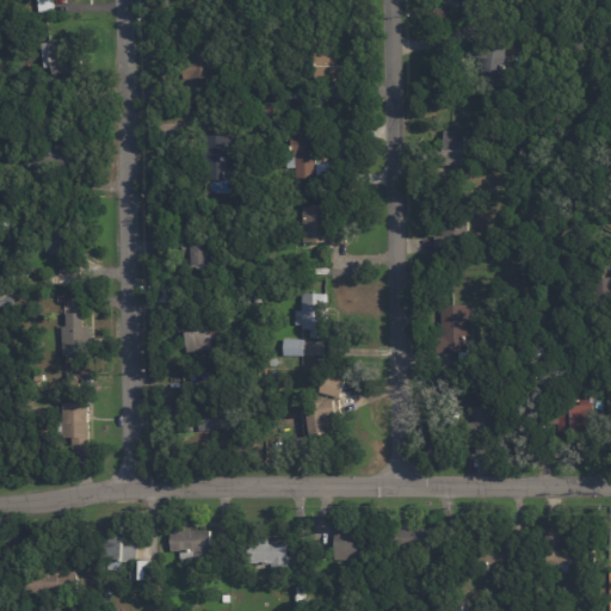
[(51,0),(45,0),(37,0),(37,11),(53,11),(51,0)]
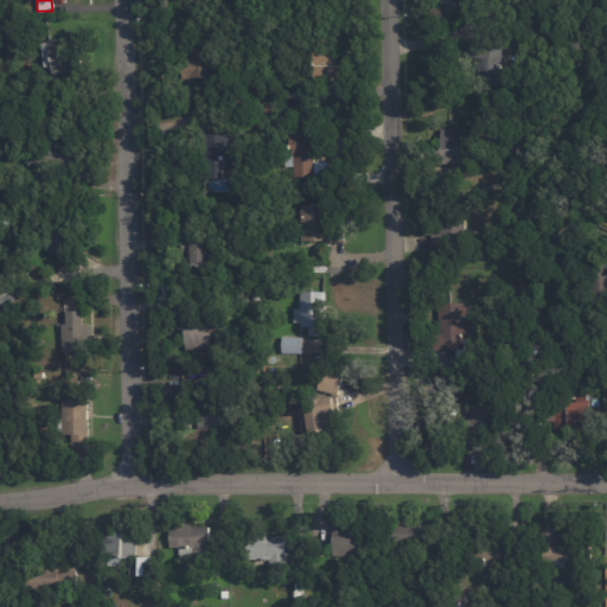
[(524,11),(524,1),(536,1),(536,16),(524,16),(524,11)]
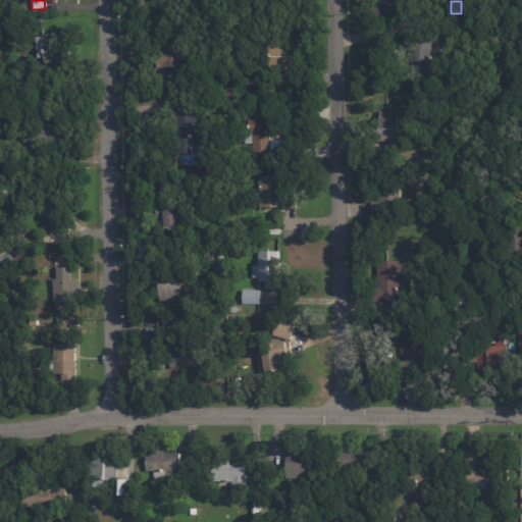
[(248,13),(248,3),(257,3),(257,13),(248,13)]
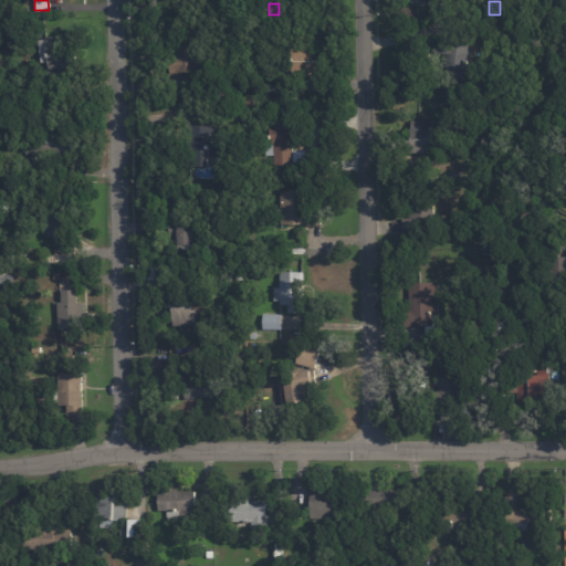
[(45,28),(44,18),(55,17),(56,27),(45,28)]
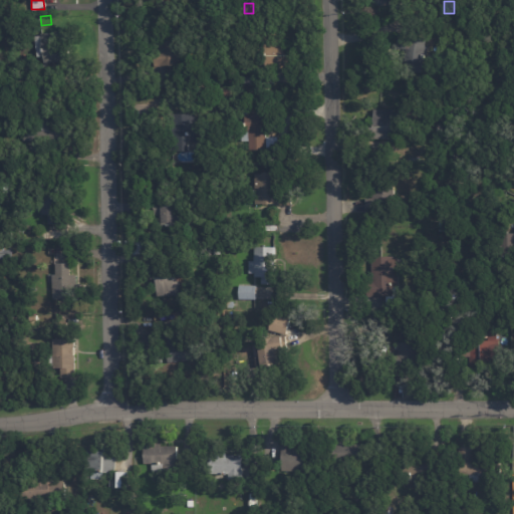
[(41,33),(32,35),(30,18),(38,17),(41,33)]
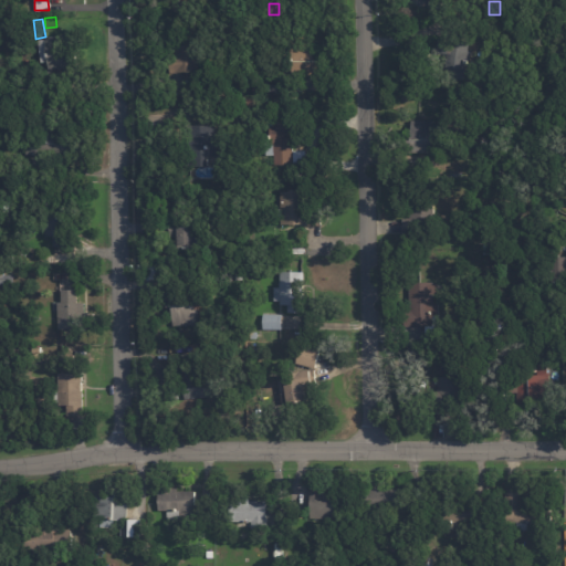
[(59,48),(59,55),(46,56),(44,38),(58,37),(59,48)]
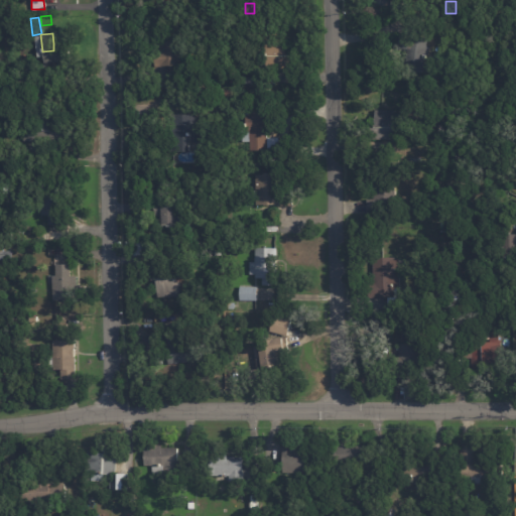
[(412,36),(428,38),(427,46),(430,46),(428,54),(428,59),(425,59),(423,71),(403,68),(408,35),(412,36)]
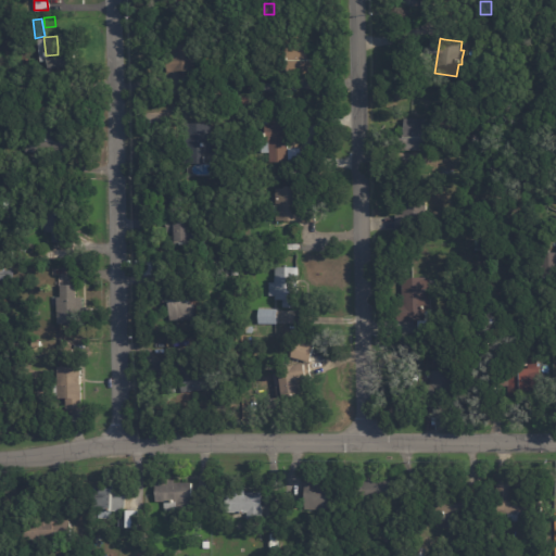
[(198,60),(198,72),(175,72),(175,70),(171,70),(171,57),(175,57),(175,40),(197,40),(198,60)]
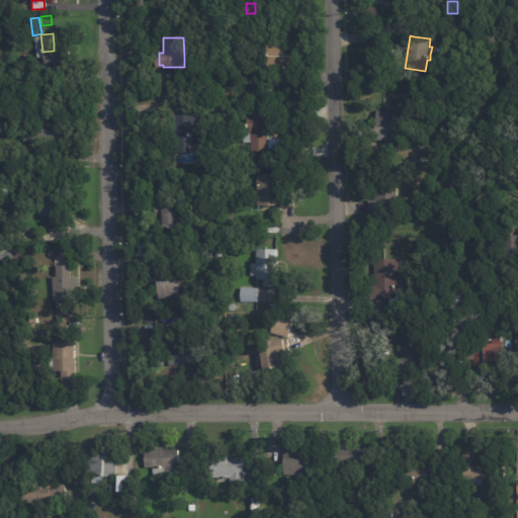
[(290,57),(295,57),(295,70),(272,70),(272,42),(289,42),(289,57),(290,57)]
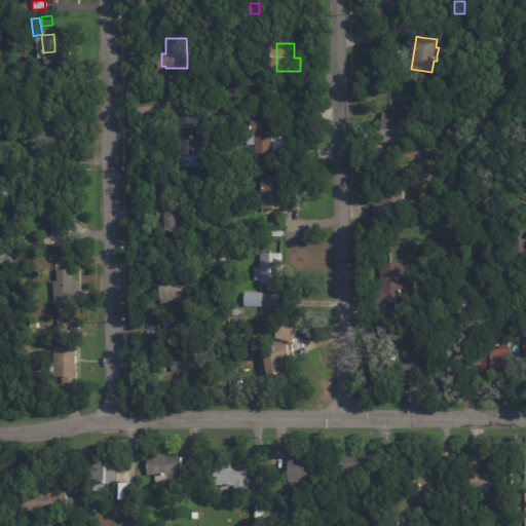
[(273,127),(273,142),(271,142),(271,154),(256,154),(254,110),(272,109),(273,127)]
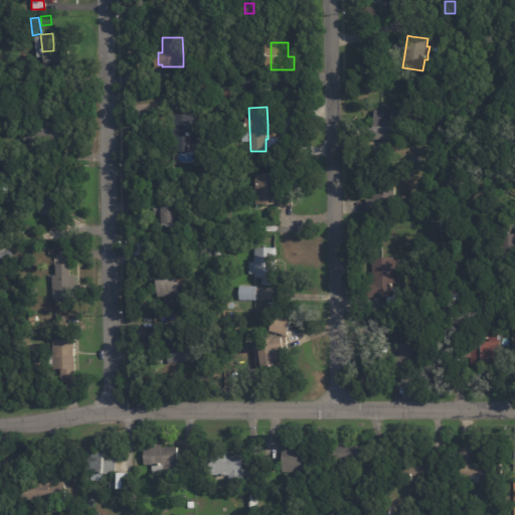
[(397,115),(397,140),(375,140),(375,110),(397,110),(397,115)]
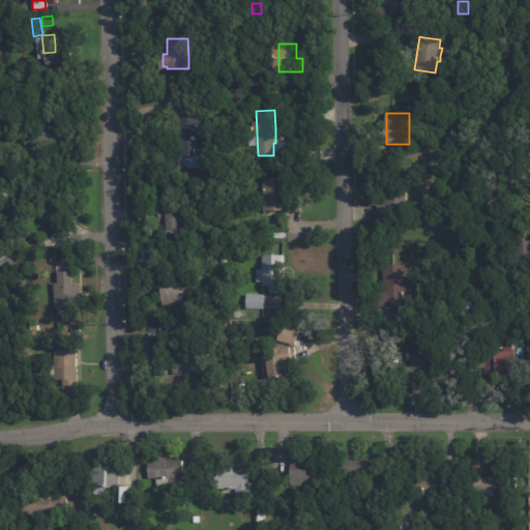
[(64,117),(64,131),(69,131),(68,149),(25,146),(26,131),(40,133),(41,116),(64,117)]
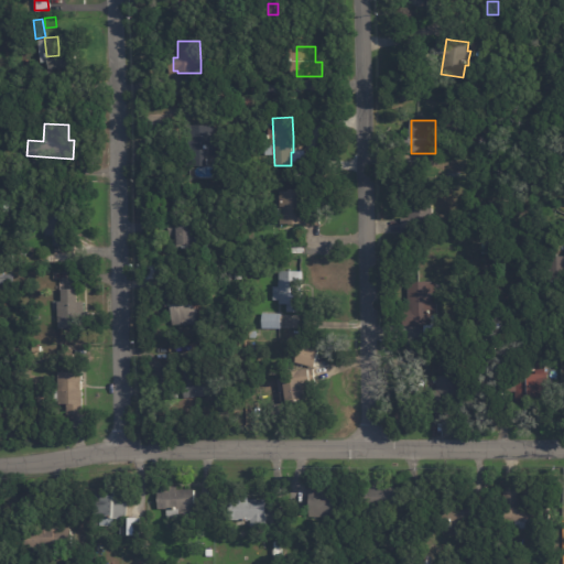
[(215,156),(208,156),(208,166),(192,166),(192,126),(215,126),(215,156)]
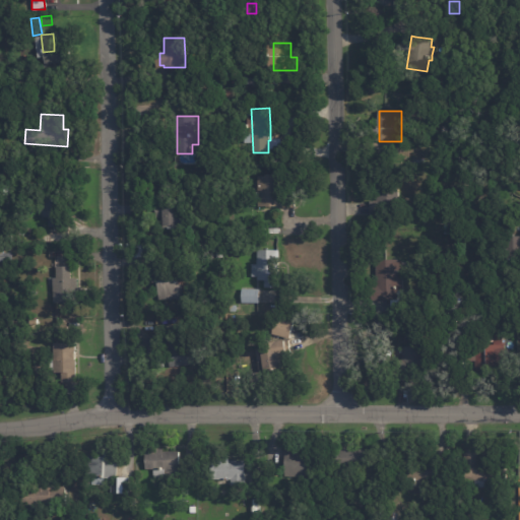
[(281,194),(297,194),(297,208),(259,209),(259,177),(284,176),(285,186),(281,186),(281,194)]
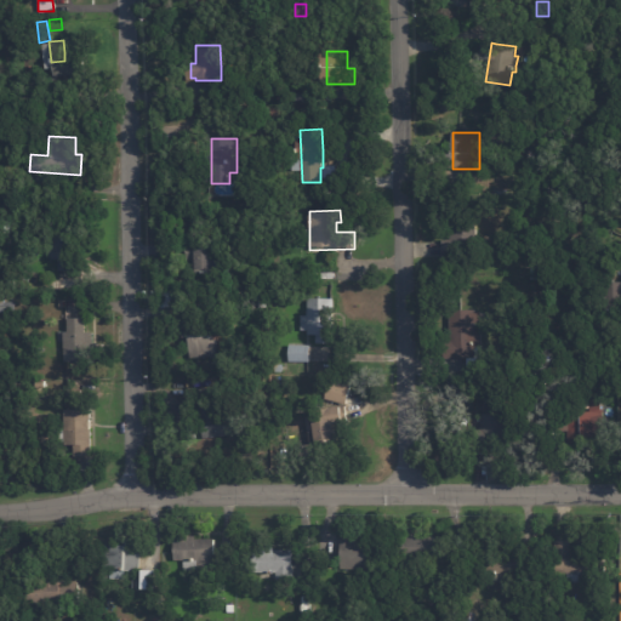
[(78,272),(60,272),(60,261),(51,260),(52,232),(80,233),(78,272)]
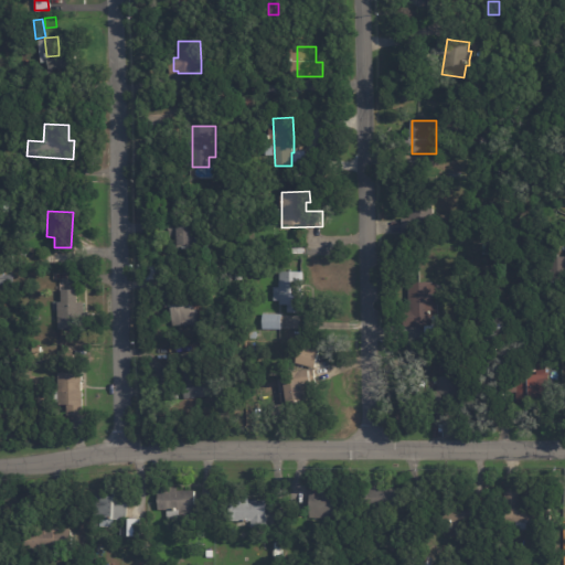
[(443,227),(443,230),(436,230),(436,235),(404,235),(404,219),(412,219),(412,216),(443,216),(443,227)]
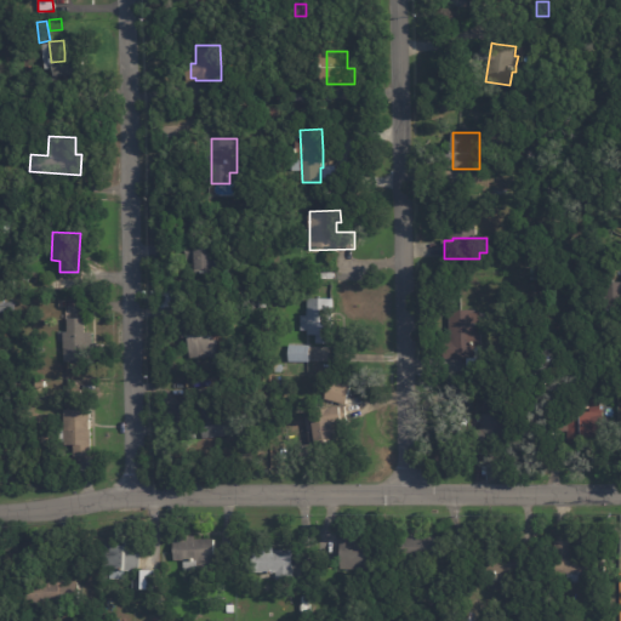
[(217,255),(217,263),(224,263),(224,271),(218,271),(218,274),(199,275),(199,261),(187,261),(187,244),(199,243),(199,245),(217,245),(217,255)]
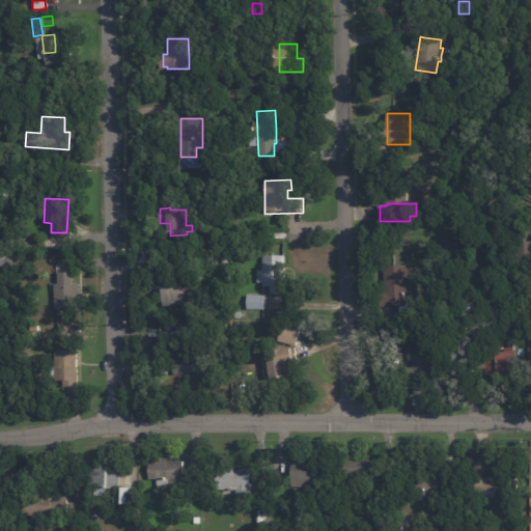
[(530,269),(522,269),(522,242),(530,242),(530,269)]
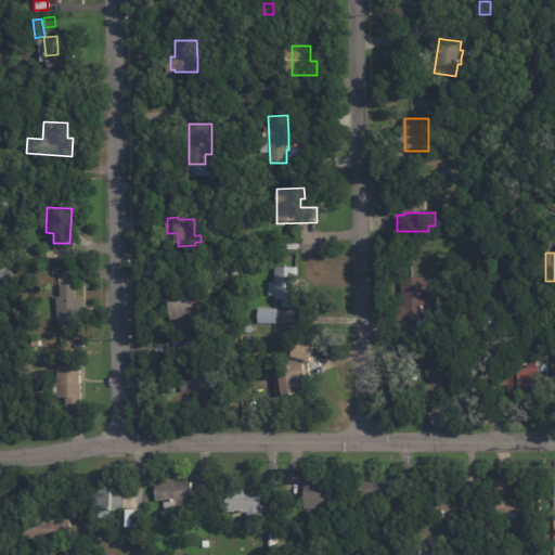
[(180,278),(180,266),(190,265),(190,278),(180,278)]
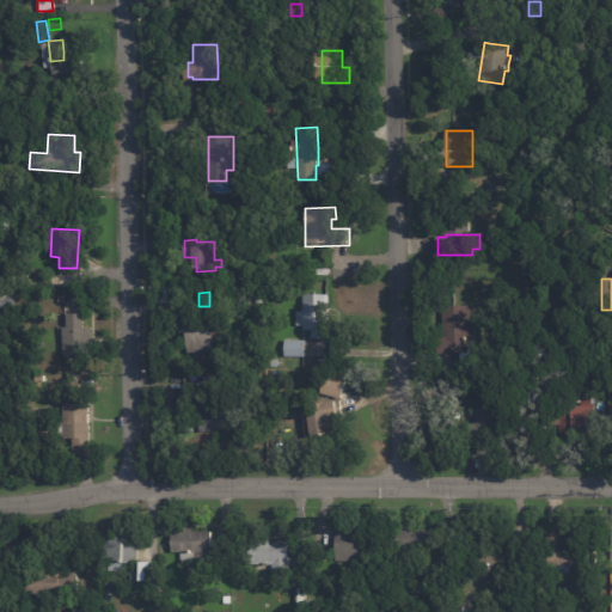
[(304,326),(298,326),(298,312),(305,312),(305,295),(331,295),(330,340),(313,340),(313,331),(305,331),(305,326),(304,326)]
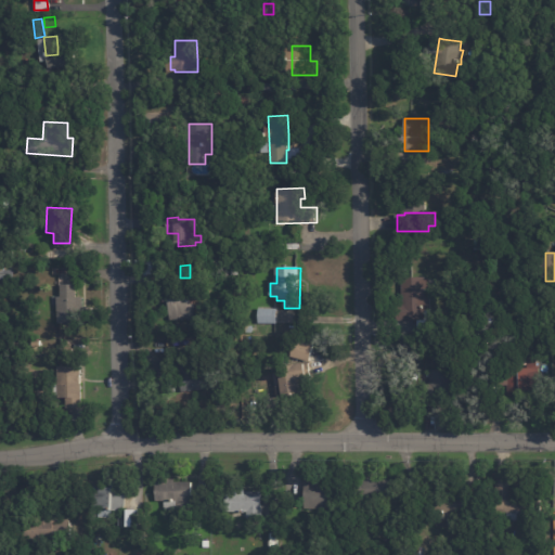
[(15,270),(15,280),(4,280),(5,270),(15,270)]
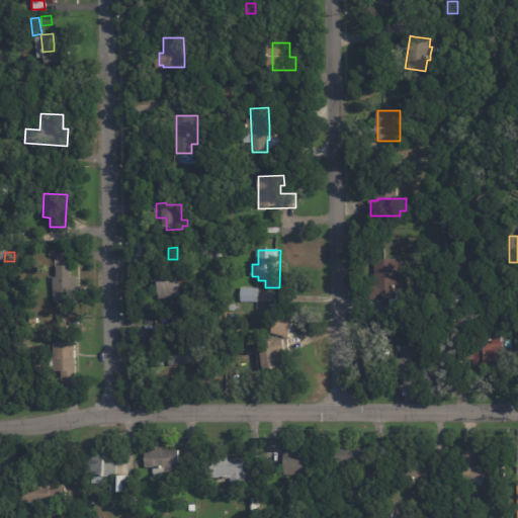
[(401,270),(399,270),(398,279),(403,279),(403,299),(372,299),(372,286),(377,286),(377,259),(398,259),(398,261),(403,261),(403,270),(401,270)]
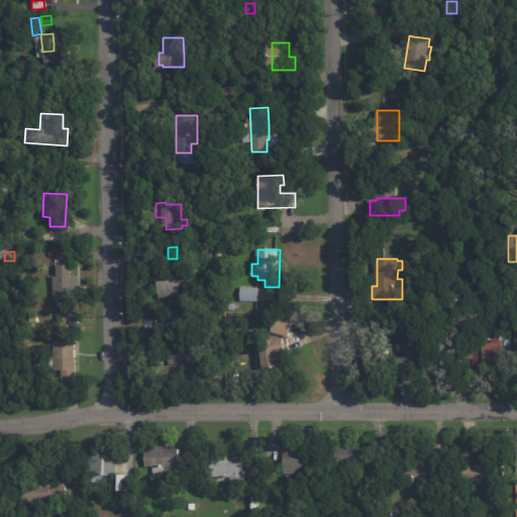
[(76,278),(79,278),(79,302),(55,302),(55,278),(59,278),(58,266),(73,266),(73,278),(76,278)]
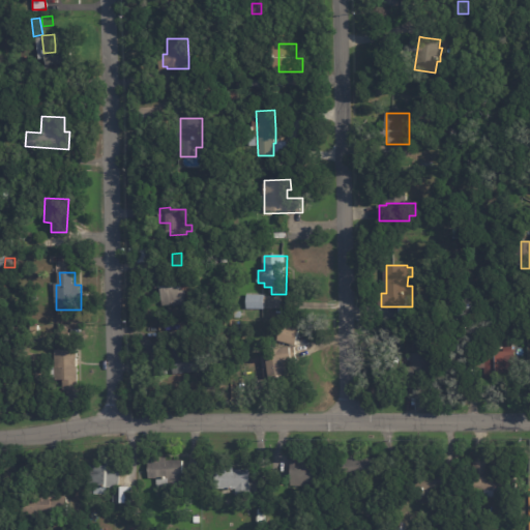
[(185,305),(165,306),(164,293),(159,293),(159,290),(165,289),(165,288),(183,288),(183,289),(186,289),(186,295),(187,295),(187,303),(186,303),(186,305),(185,305)]
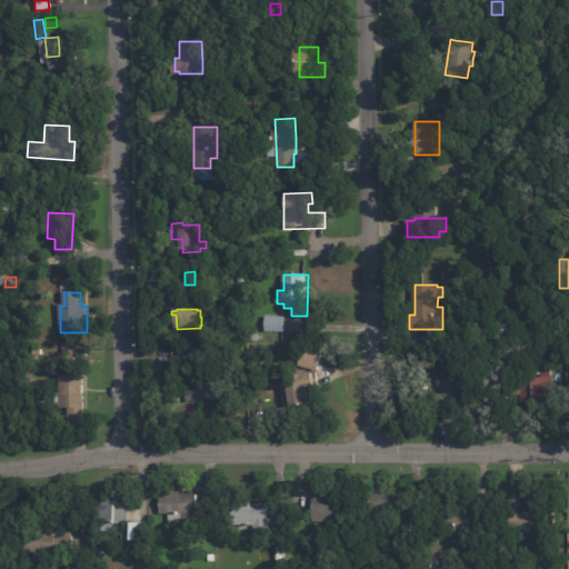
[(286,317),(286,332),(266,332),(266,317),(286,317)]
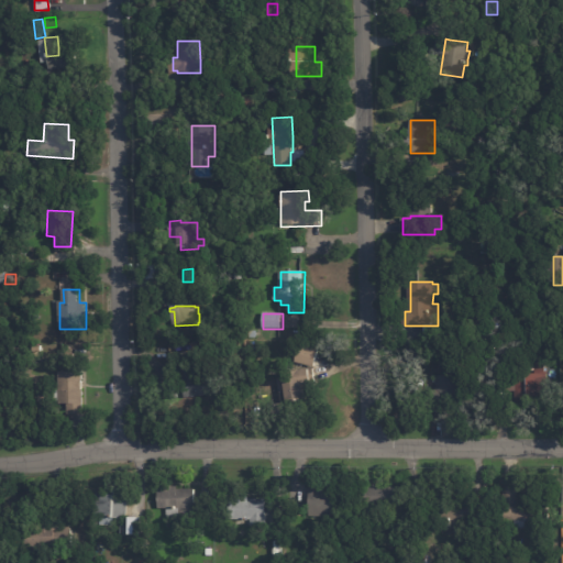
[(313,366),(318,348),(302,344),(298,362),(313,366)]
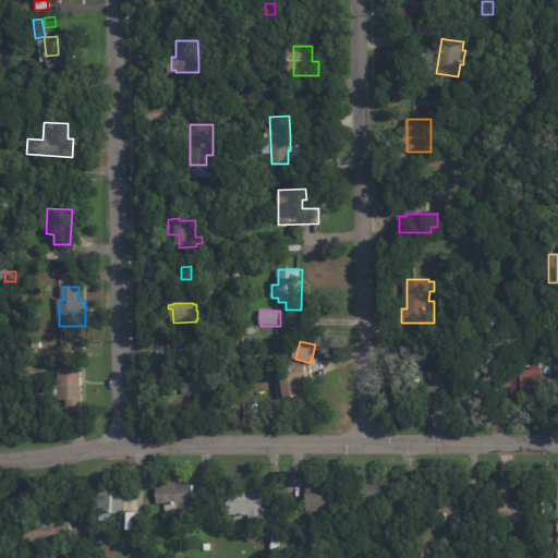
[(198,373),(210,371),(214,390),(186,396),(181,364),(195,362),(197,374),(198,373)]
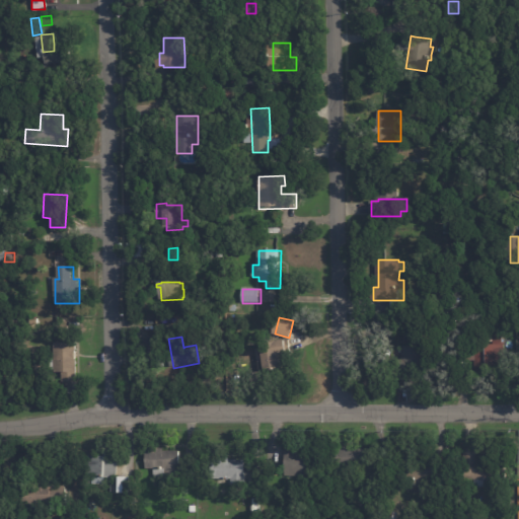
[(506,343),(506,366),(490,366),(490,372),(475,372),(475,346),(493,346),(493,337),(504,337),(504,343),(506,343)]
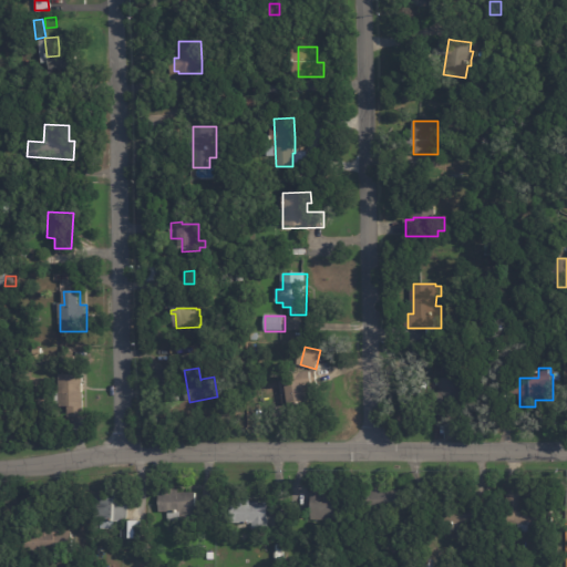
[(81,419),(63,419),(61,375),(83,374),(85,418),(81,419)]
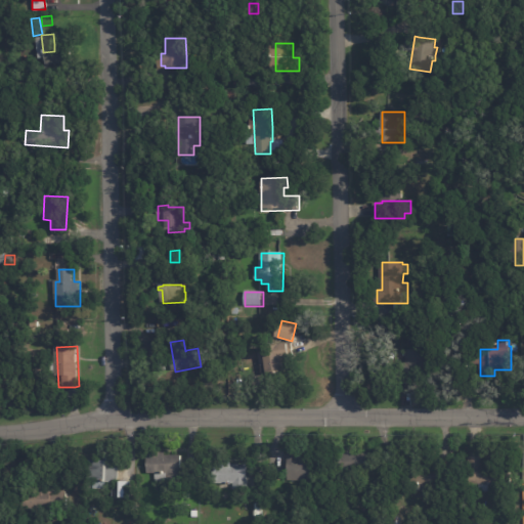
[(287,373),(287,374),(270,376),(268,364),(261,365),(259,349),(266,348),(266,349),(282,347),(287,373)]
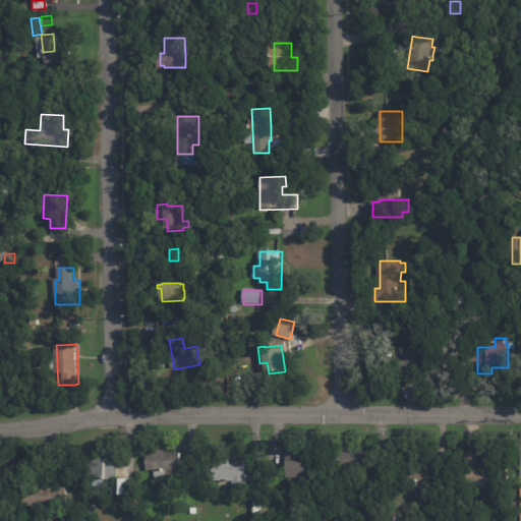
[(418,371),(405,371),(405,348),(427,348),(427,354),(432,354),(432,366),(427,366),(427,372),(418,371)]
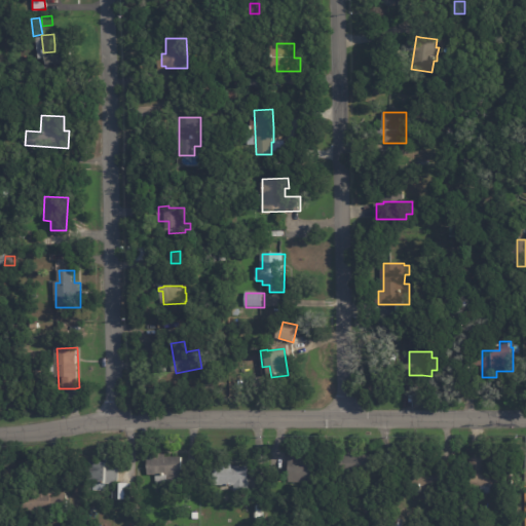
[(376,454),(376,471),(342,472),(342,454),(349,454),(349,451),(359,451),(359,454),(376,454)]
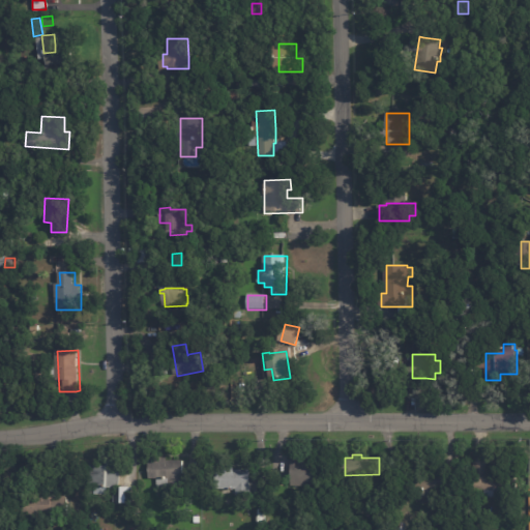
[(184,460),(184,478),(170,478),(170,486),(157,486),(157,477),(150,477),(150,459),(158,460),(158,457),(169,457),(169,460),(184,460)]
